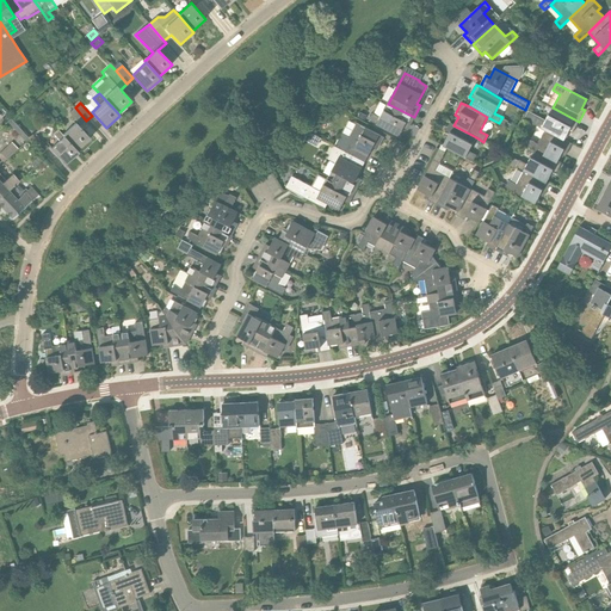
[(414,117),(388,104),(380,118),(372,113),(369,121),(400,136),(403,128),(408,130),(414,117)]
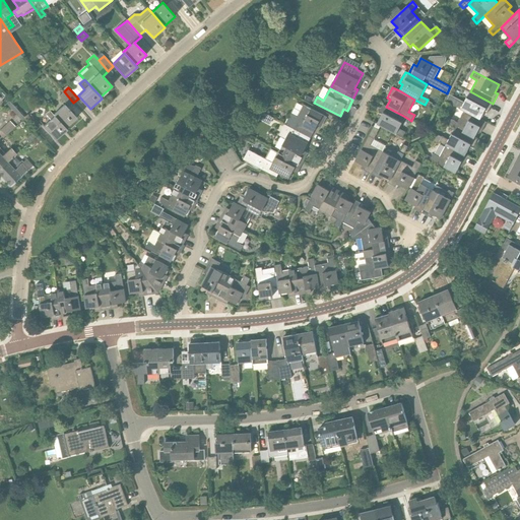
[(69,107),(73,103),(64,91),(59,96),(69,107)]
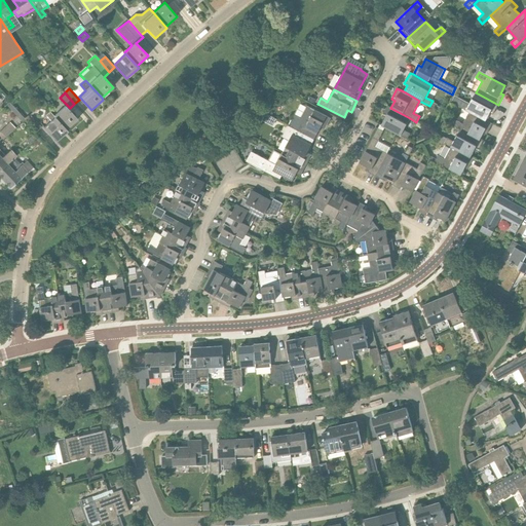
[(470,112),(486,120),(490,113),(493,115),(498,105),(476,92),(470,105),(462,102),(460,107),(470,112)]
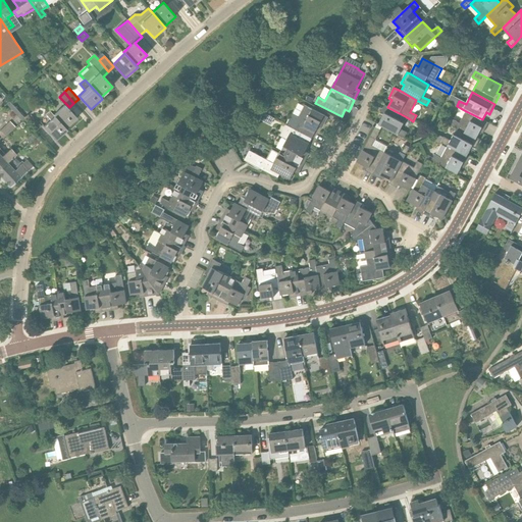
[(53,115),(66,128),(77,119),(64,105),(53,115)]
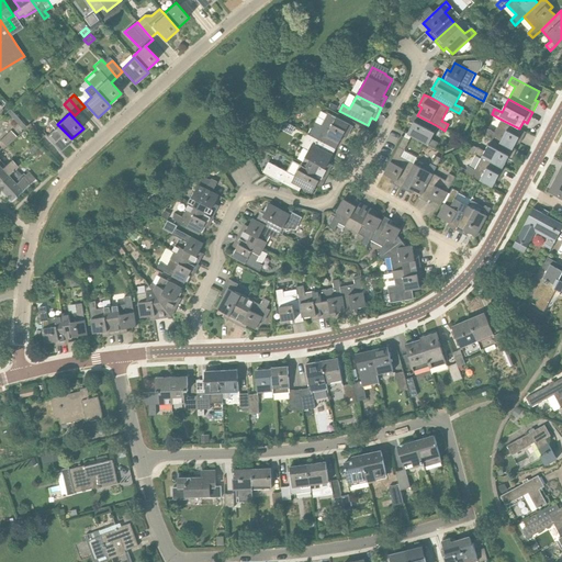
[(318,141),(336,149),(344,135),(347,137),(352,126),(328,113),(322,126),(314,123),(311,130),(322,134),(318,141)]
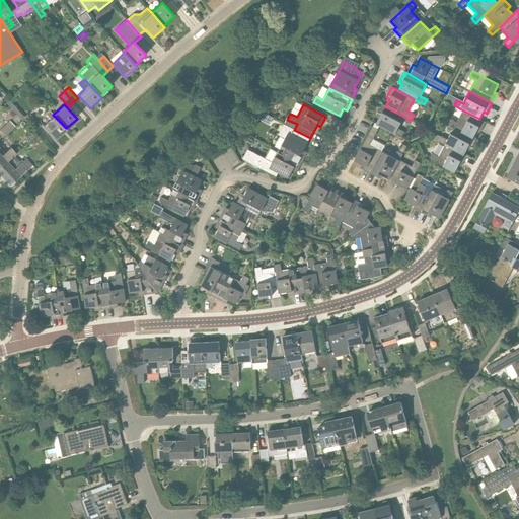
[(380,117),(376,124),(401,138),(404,132),(398,129),(404,117),(385,106),(382,104),(377,115),(380,117)]
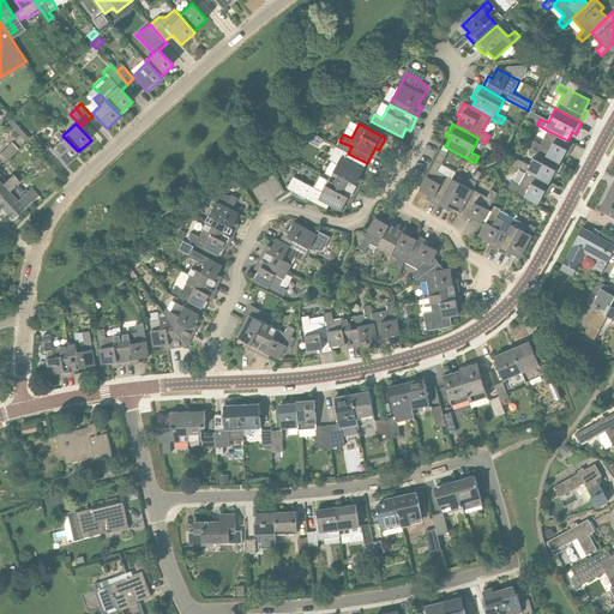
[(78,151),(62,136),(59,131),(53,136),(60,142),(50,150),(66,166),(79,154),(78,151)]
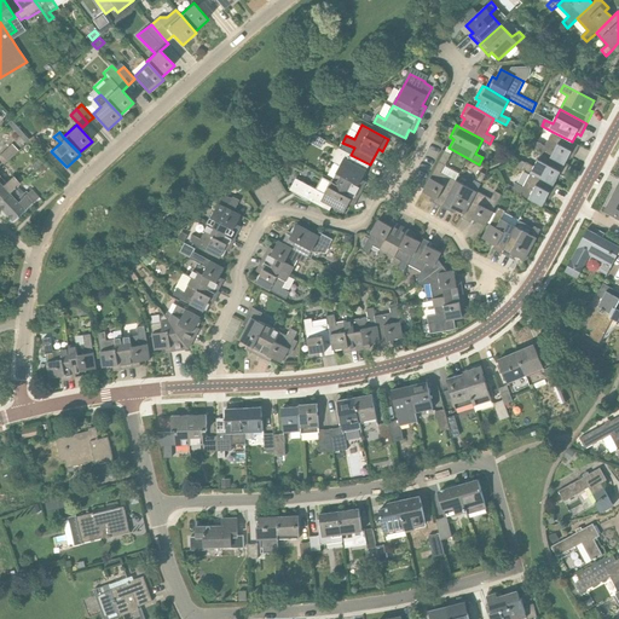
[(542,152),(565,165),(570,156),(573,158),(579,146),(572,142),(553,132),(545,146),(538,142),(538,143),(531,139),(527,145),(542,152)]
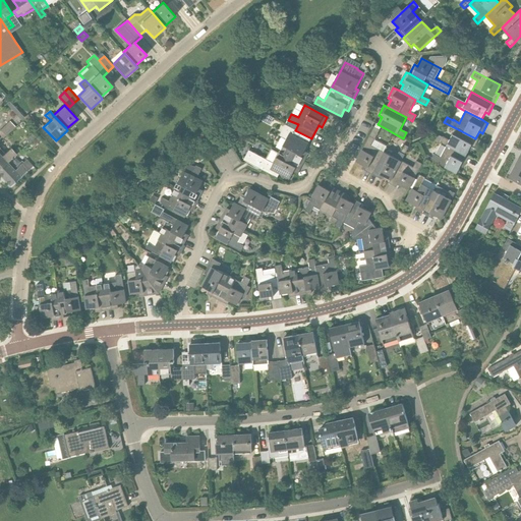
[(37,130),(42,126),(32,116),(27,120),(37,130)]
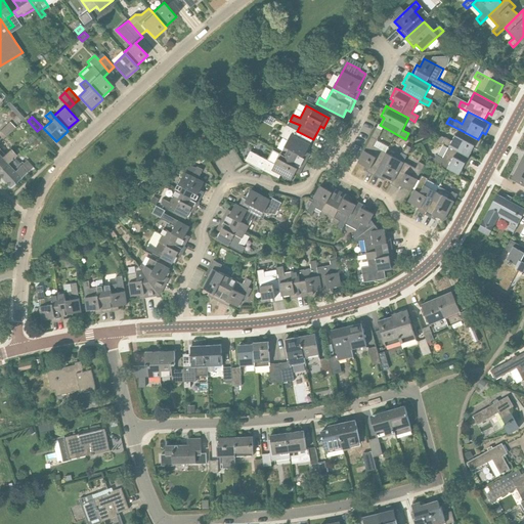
[(6,137),(16,127),(15,126),(11,121),(0,131),(6,137)]
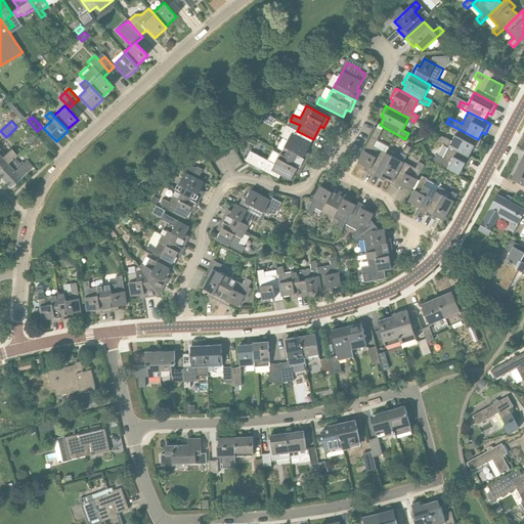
[(374,175),(386,153),(374,146),(383,131),(377,128),(358,163),(365,167),(364,170),(374,175)]
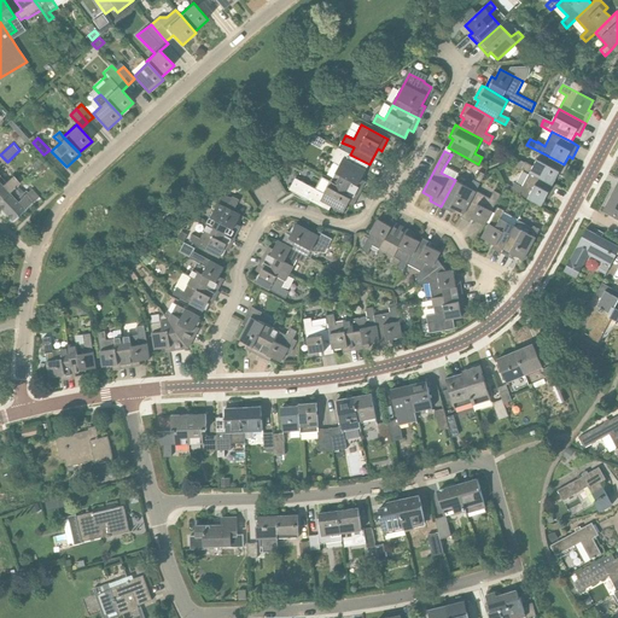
[(530,173),(553,185),(558,176),(561,179),(567,167),(564,164),(541,152),(534,165),(526,162),(525,163),(519,159),(516,164),(530,173)]
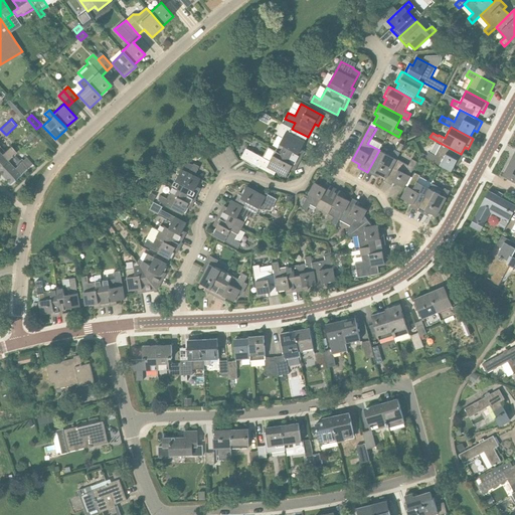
[(277,150),(299,161),(304,151),(301,150),(308,137),(292,129),(289,134),(280,129),(277,135),(283,138),(277,150)]
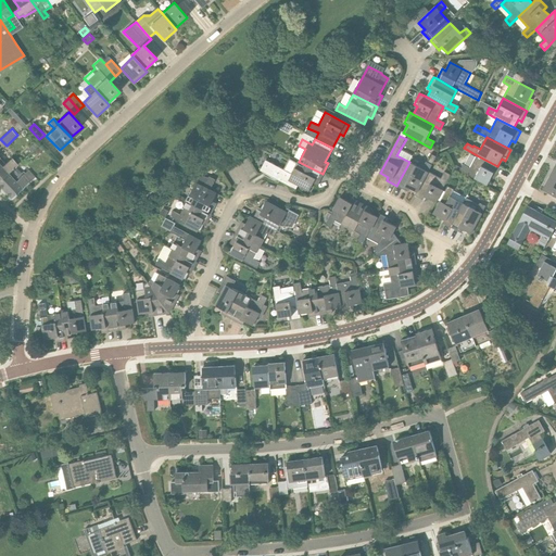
[(27,149),(32,153),(35,150),(38,148),(35,143),(27,149)]
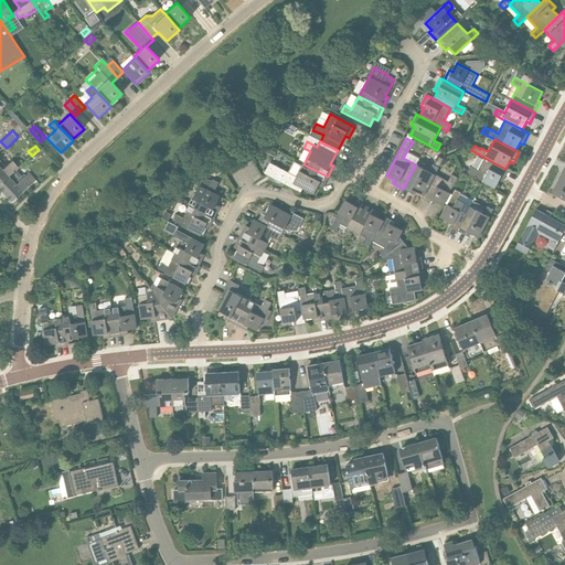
[(50,168),(57,161),(43,146),(39,150),(35,152),(50,168)]
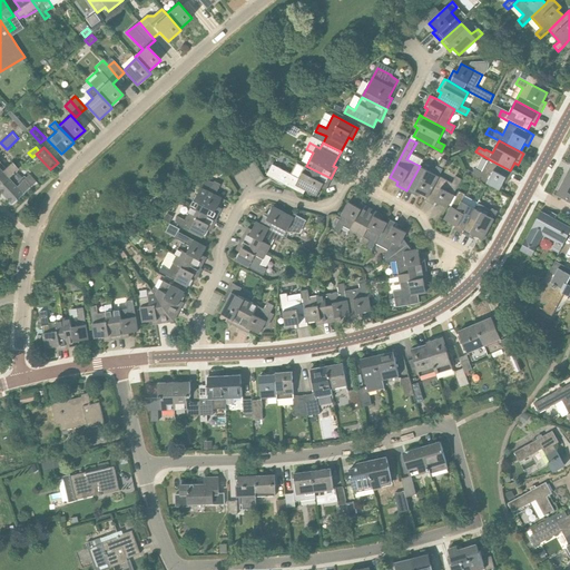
[(420,194),(428,197),(439,177),(448,160),(443,158),(439,167),(436,166),(433,174),(420,166),(406,190),(418,197),(420,194)]
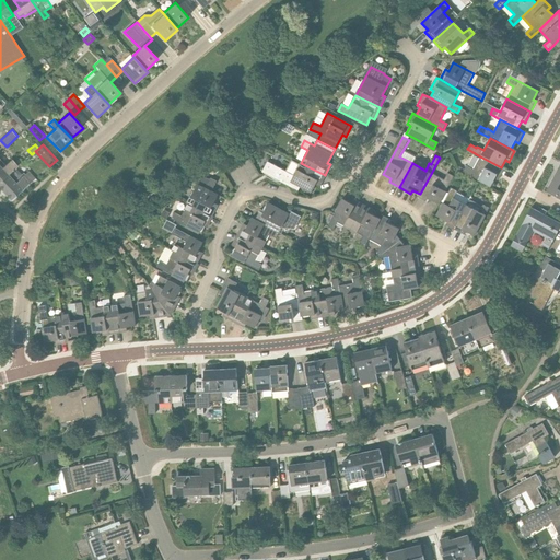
[(480,156),(474,170),(466,166),(464,172),(491,187),(496,178),(499,181),(504,170),(501,167),(480,156)]
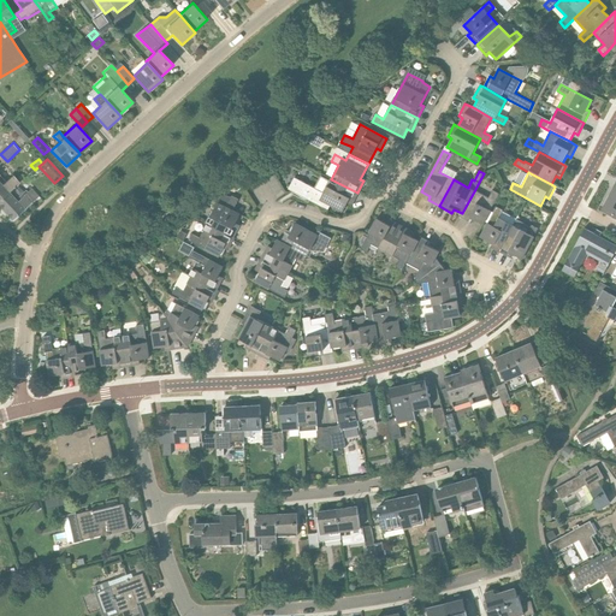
[(0,201),(10,193),(19,183),(13,176),(3,185),(0,182),(0,201)]
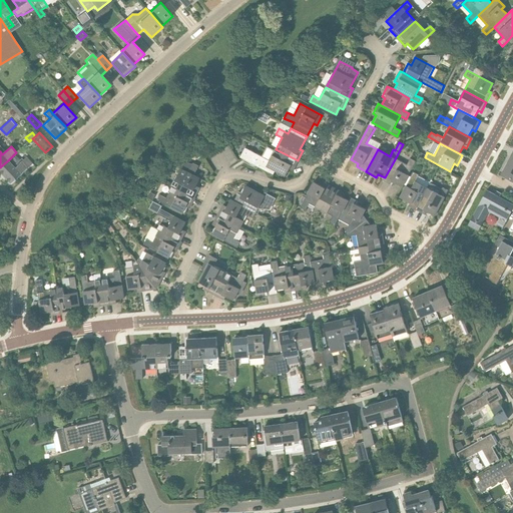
[(298,160),(276,149),(270,161),(263,157),(260,163),(286,176),(290,169),(293,170),(298,160)]
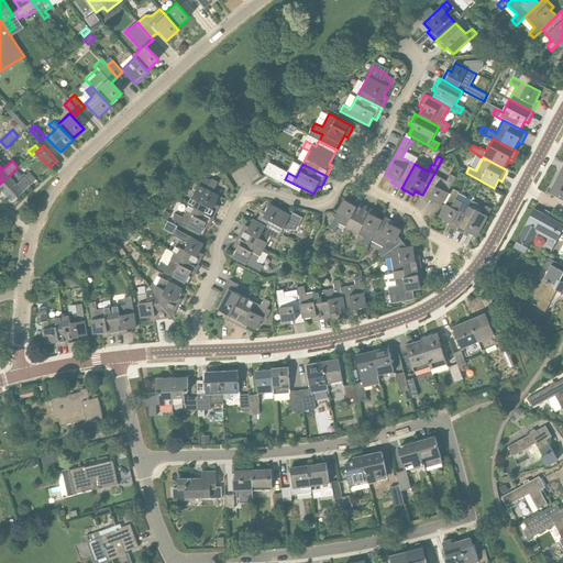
[(562,198),(562,169),(562,170),(551,191),(562,198)]
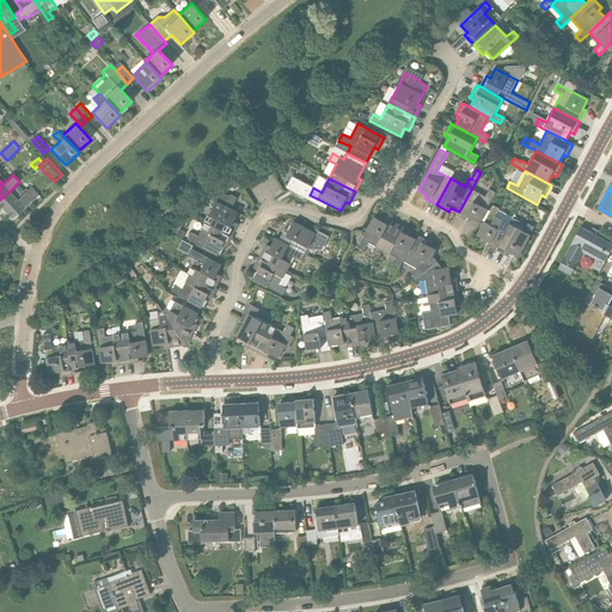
[(10,191),(0,200),(0,206),(12,220),(38,196),(31,188),(18,201),(10,191)]
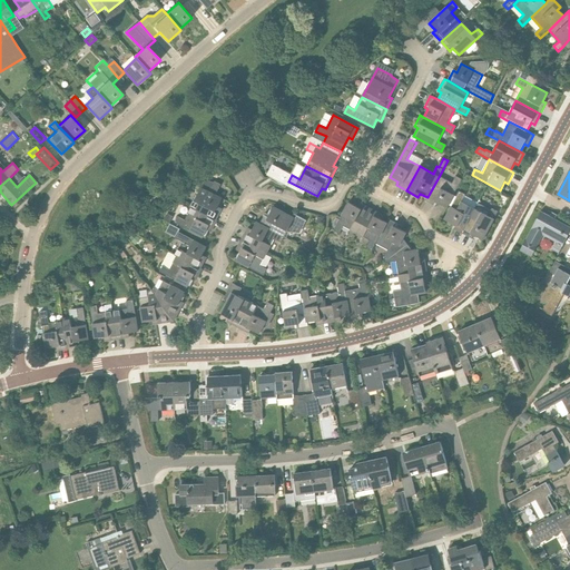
[(439,177),(428,197),(425,200),(436,207),(439,204),(446,207),(462,179),(455,176),(452,184),(439,177)]
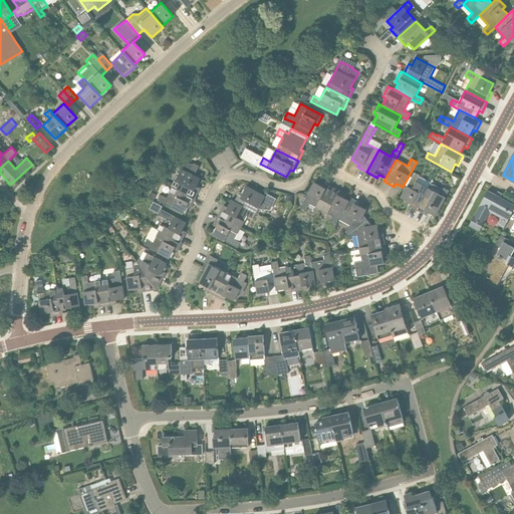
[(172,187),(173,187),(195,198),(200,188),(197,187),(201,179),(194,176),(199,167),(194,164),(193,165),(187,163),(183,170),(182,169),(172,187)]
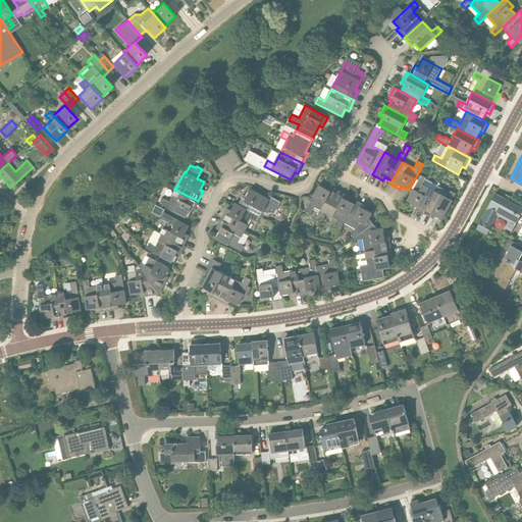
[(413,208),(423,214),(435,192),(423,185),(426,178),(421,175),(407,201),(415,205),(413,208)]
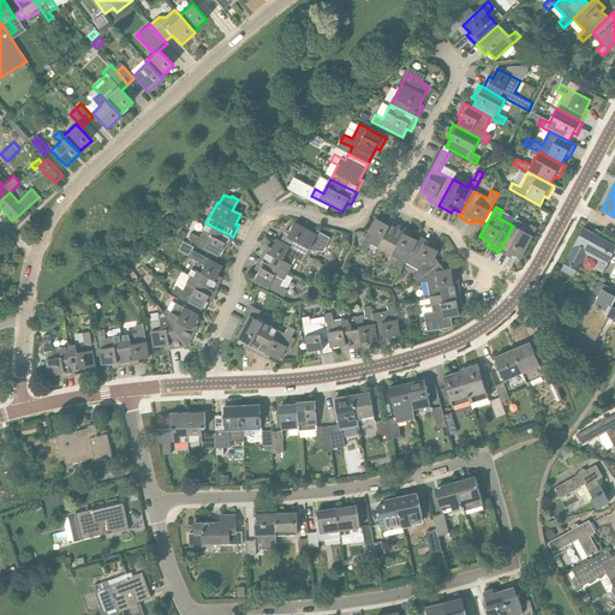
[(371,244),(384,252),(399,226),(387,219),(384,222),(376,219),(360,249),(366,252),(371,244)]
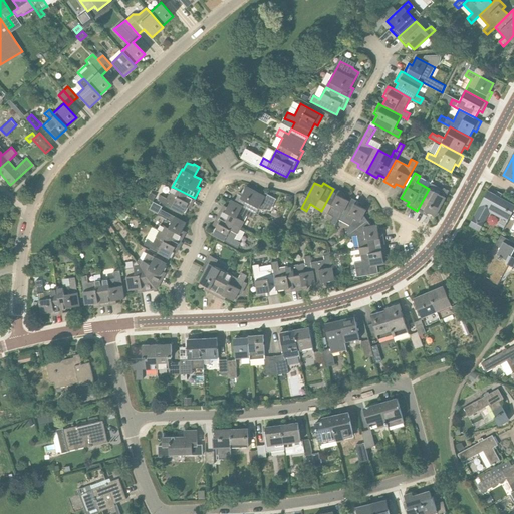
[(432,183),(429,189),(417,211),(427,216),(429,213),(436,217),(449,192),(444,189),(432,183)]
